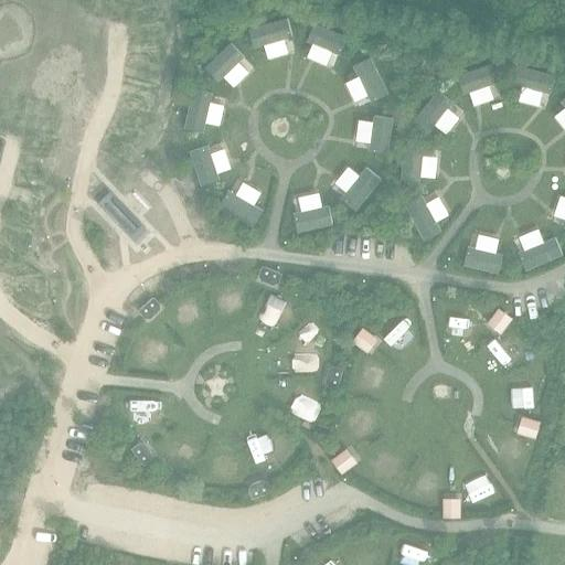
[(146,226),(108,188),(94,200),(131,241),(146,226)]
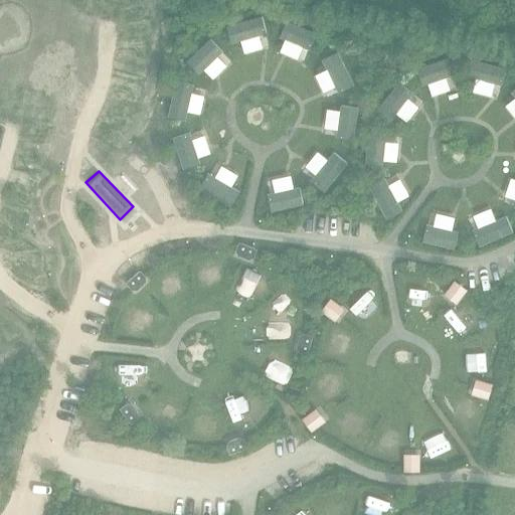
[(256,248),(238,242),(235,250),(237,255),(248,260),(253,258),(256,248)]
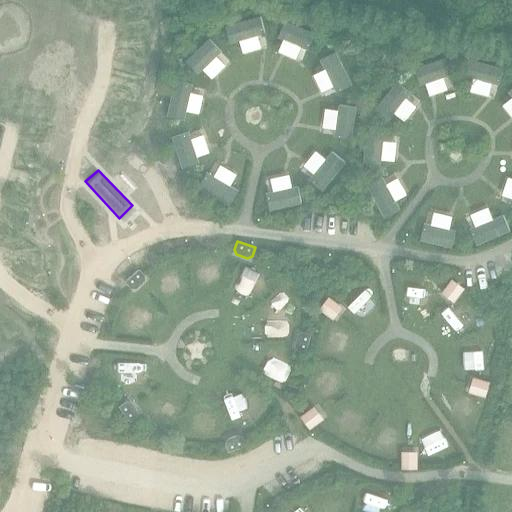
[(137,269),(123,281),(129,287),(134,288),(143,281),(143,275),(137,269)]
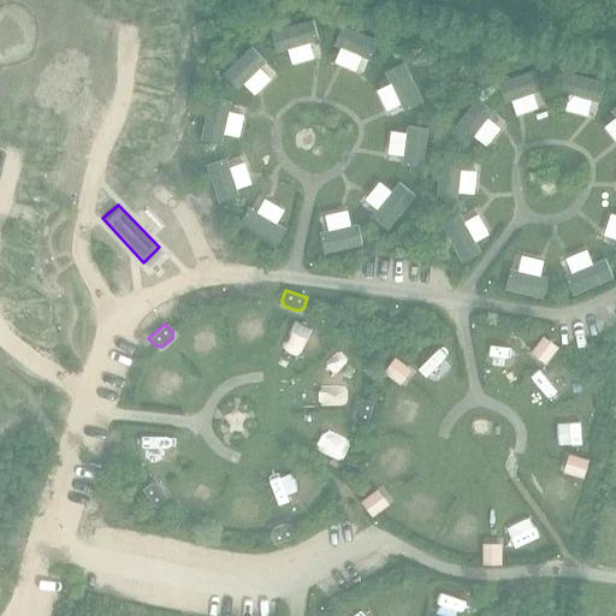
[(558,347),(543,336),(531,354),(545,365),(558,347)]
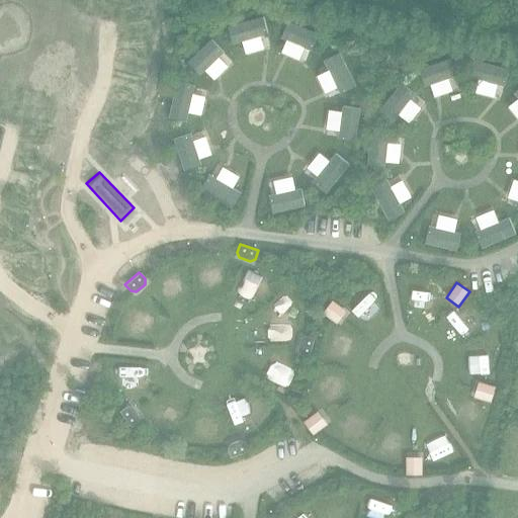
[(348,313),(334,304),(326,316),(340,325),(348,313)]
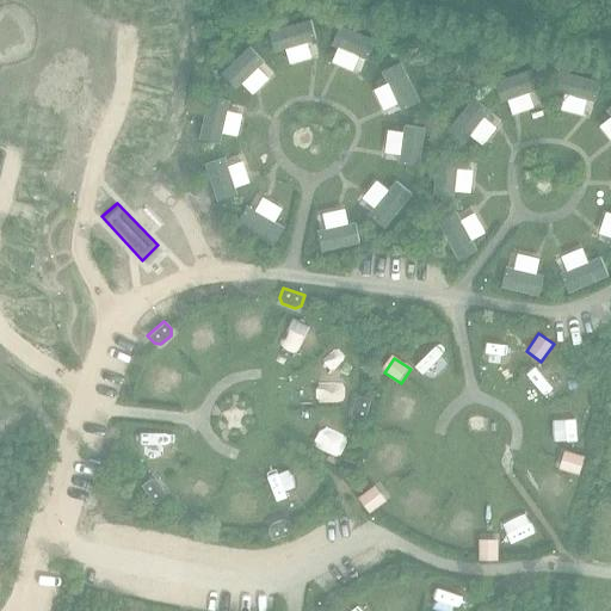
[(365,420),(371,399),(360,396),(356,399),(352,413),(355,418),(365,420)]
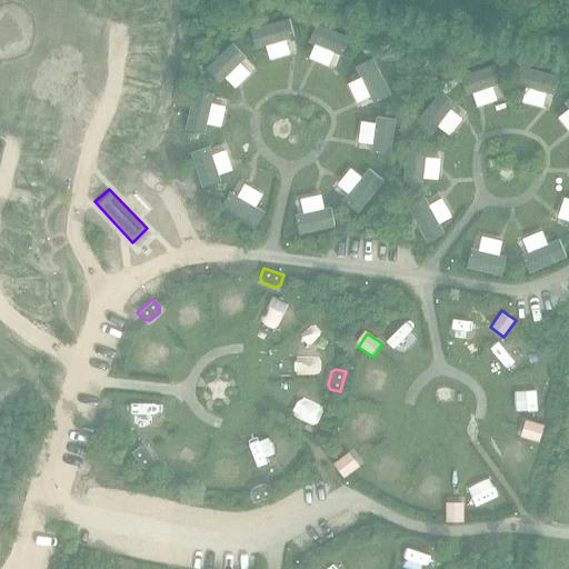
[(540,422),(522,419),(519,435),(537,438),(540,422)]
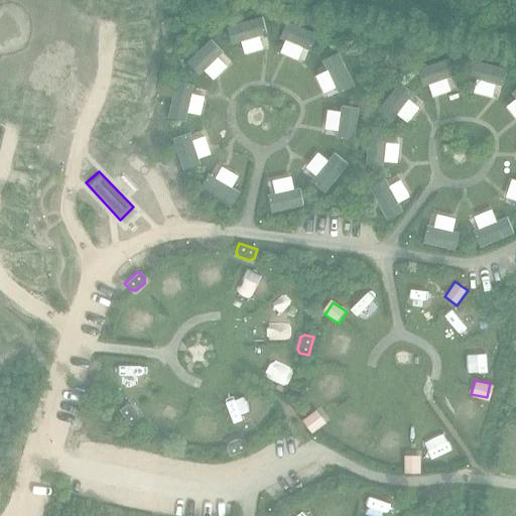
[(118,410),(129,424),(136,419),(137,414),(130,405),(125,404),(118,410)]
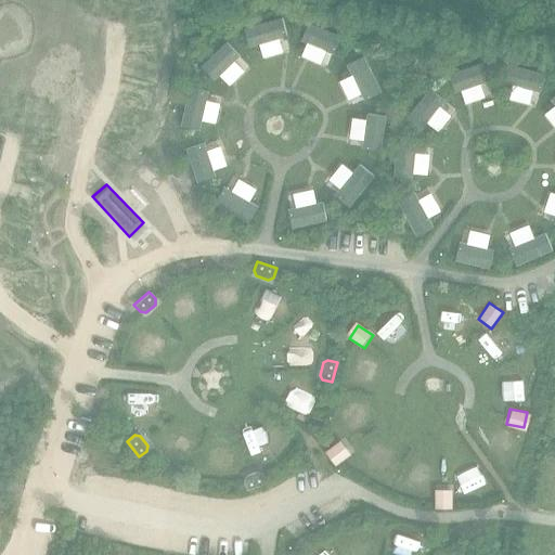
[(336,466),(350,455),(341,442),(326,453),(336,466)]
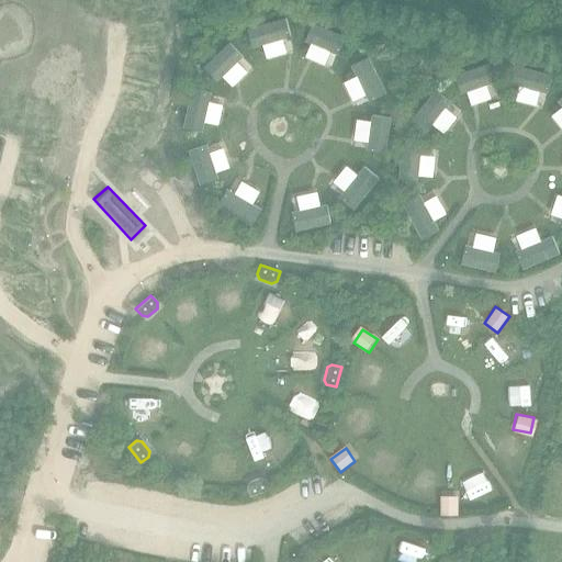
[(250,496),(269,489),(266,480),(261,478),(249,482),(247,487),(250,496)]
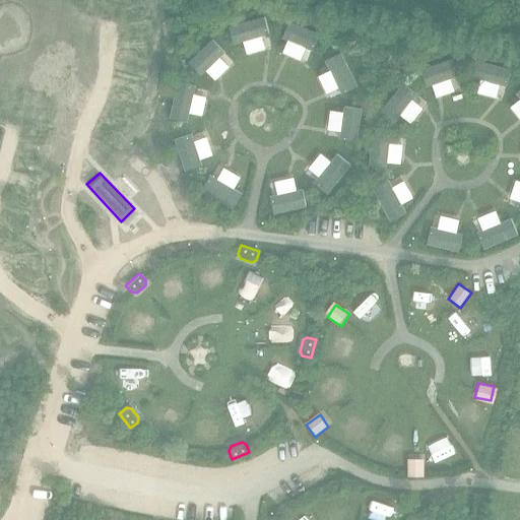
[(426,461),(407,459),(406,475),(425,476),(426,461)]
